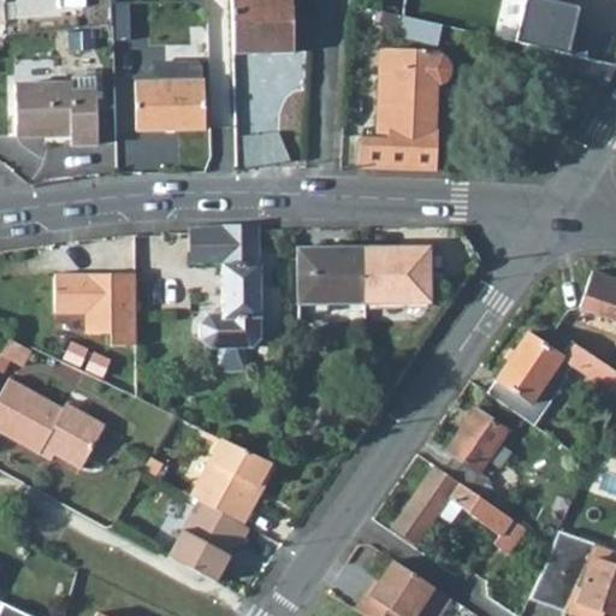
[(234,53),(231,0),(207,0),(209,53),(234,53)]
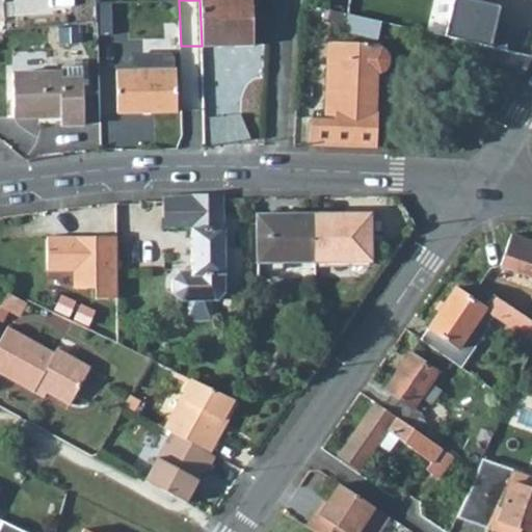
[(200,0),(202,46),(221,45),(221,40),(236,40),(236,45),(254,44),(251,0),(200,0)]
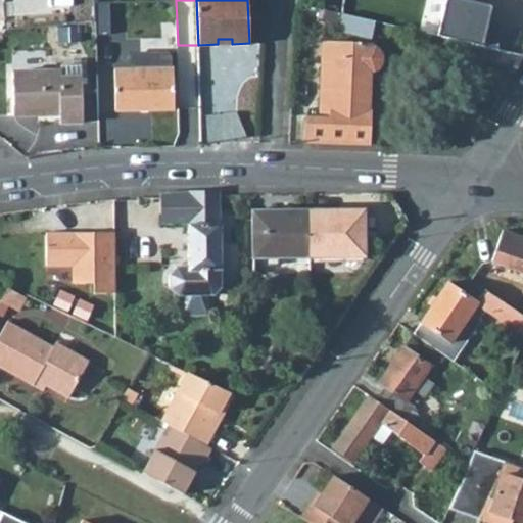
[(372,21),(341,14),(319,9),(317,19),(339,25),(338,31),(368,38),(372,21)]
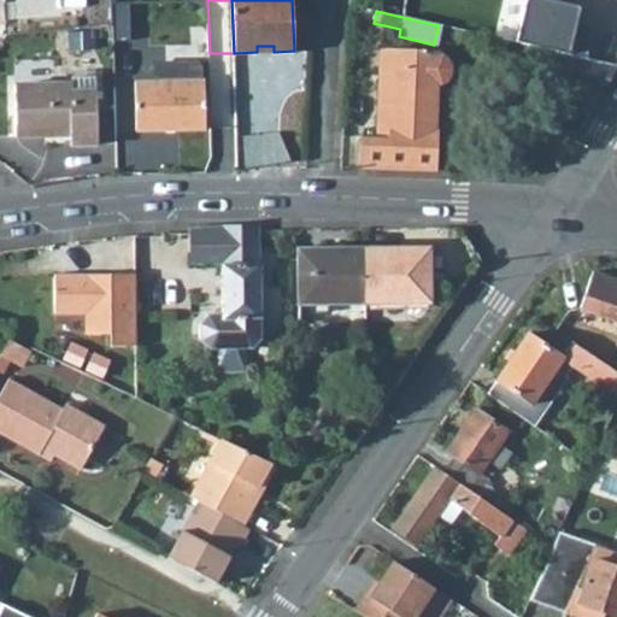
[(438,56),(438,53),(381,51),(378,107),(391,109),(391,116),(378,116),(377,140),(360,139),(359,169),(434,171),(436,125),(434,125),(436,83),(446,78),(450,69),(446,59),(438,56)]
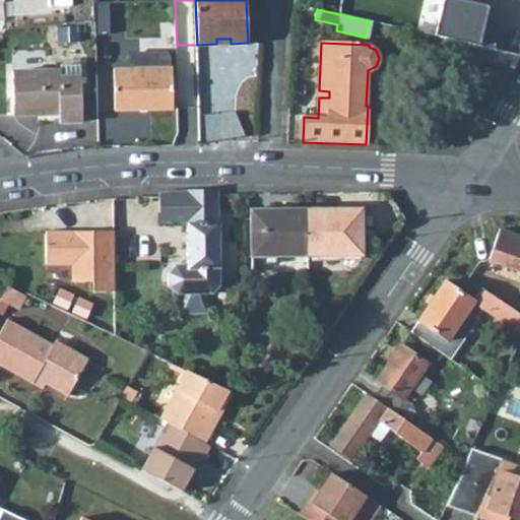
[(505,78),(518,55),(464,43),(461,55),(476,58),(472,70),(505,78)]
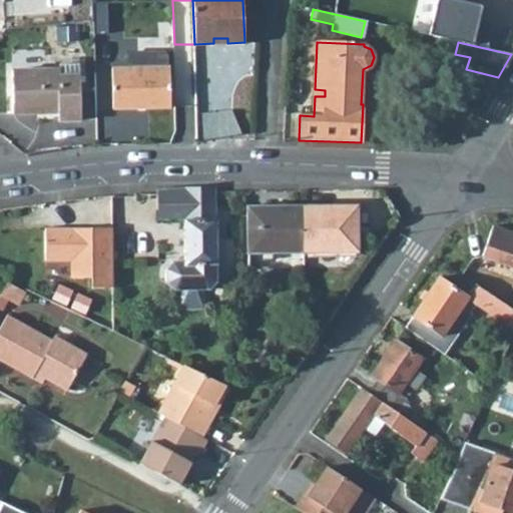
[(166,56),(163,52),(128,52),(128,67),(111,68),(113,108),(170,106),(169,66),(166,67),(166,56)]
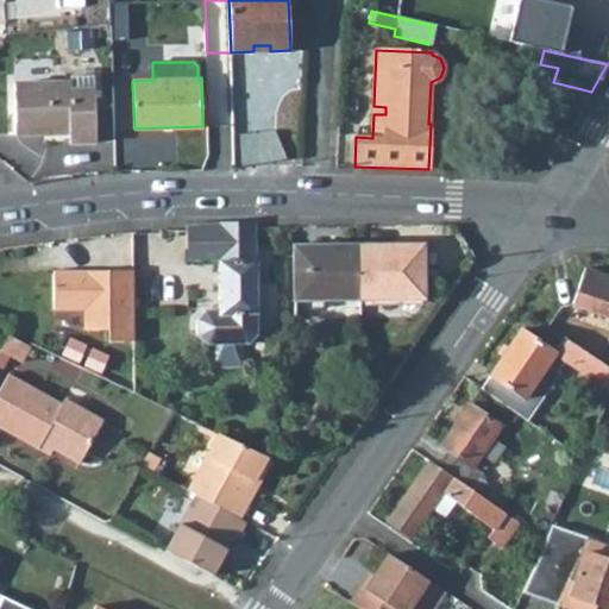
[(70,82),(70,89),(94,88),(94,75),(70,76),(70,82)]
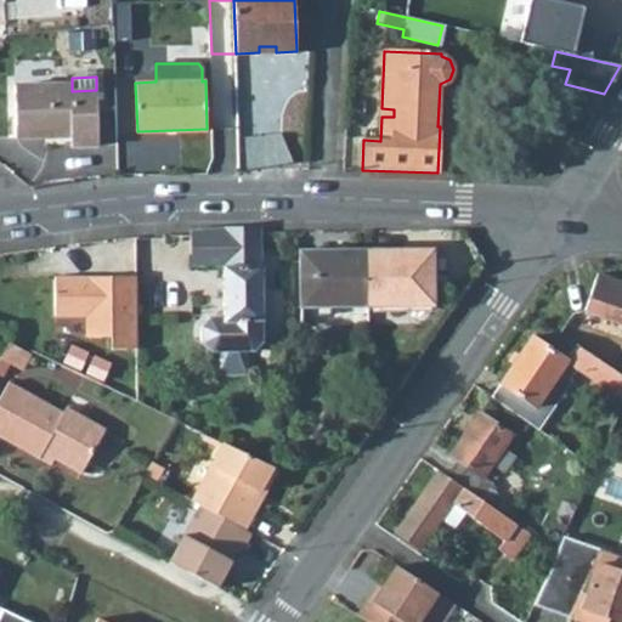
[(72,91),(72,84),(15,85),(16,137),(71,136),(72,146),(99,146),(96,90),(72,91)]
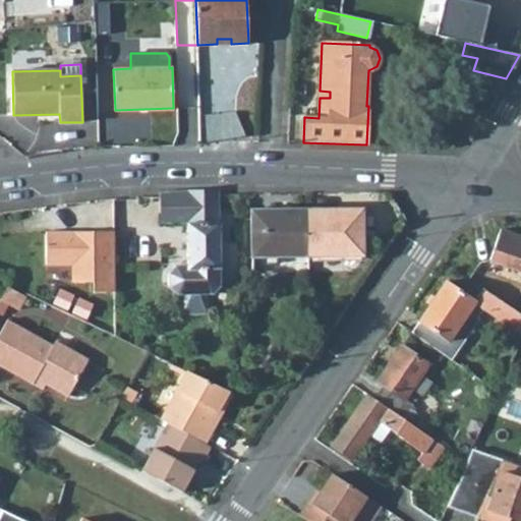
[(219,189),(159,191),(159,198),(219,198),(219,189)]
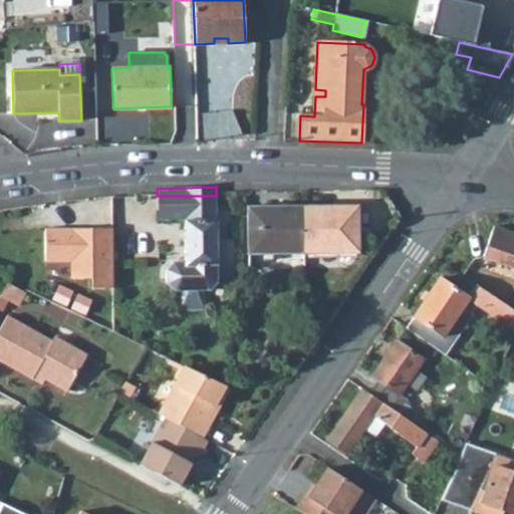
[(210,290),(217,281),(216,196),(157,196),(157,220),(184,220),(185,261),(173,261),(166,270),(166,283),(174,290),(180,290),(204,290),(210,290)]
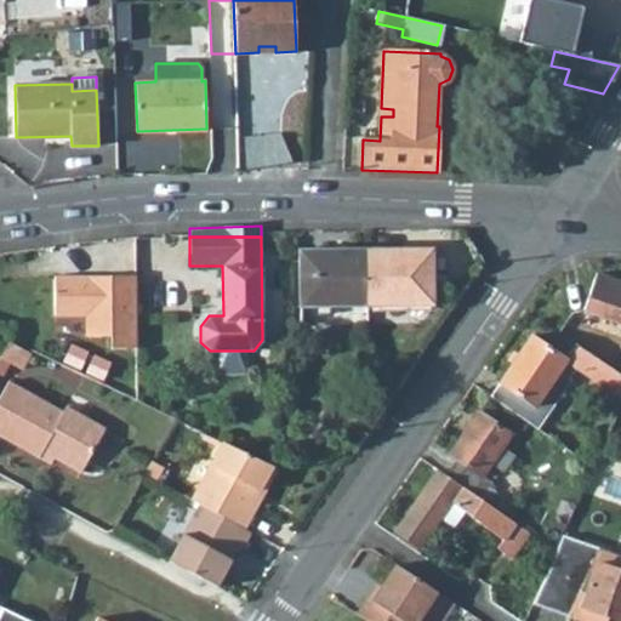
[(298,306),(365,305),(365,249),(298,250),(298,306)]
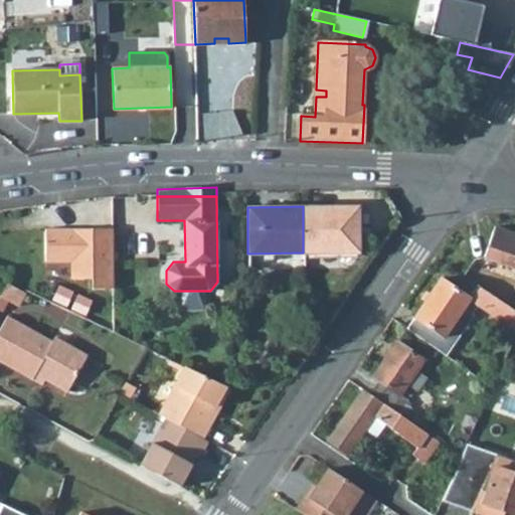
[(303,252),(359,252),(358,206),(303,206),(303,252)]
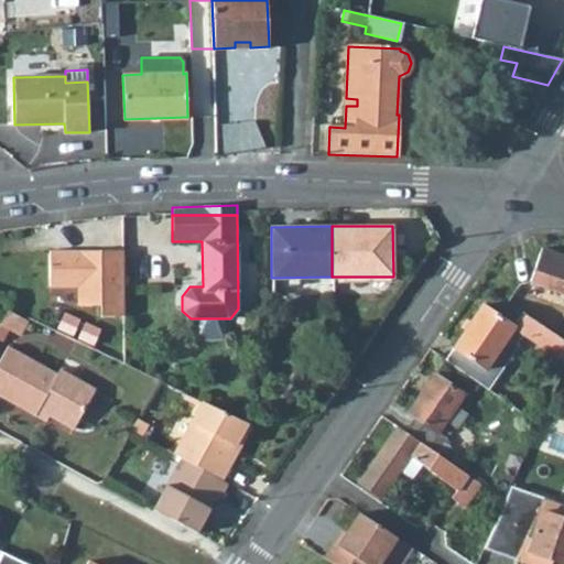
[(563,255),(542,247),(530,281),(563,292),(563,255)]
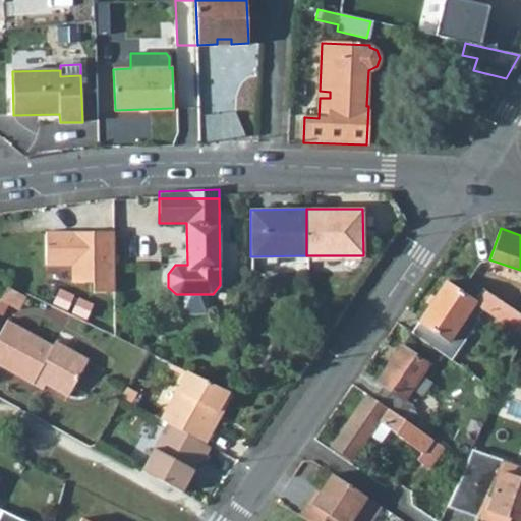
[(113,231),(45,231),(45,265),(70,265),(71,282),(93,282),(93,292),(114,292),(113,231)]
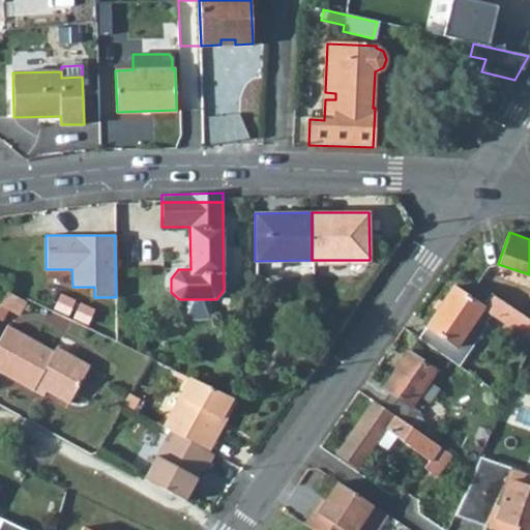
[(460,366),(496,316),(529,339),(529,319),(475,284),(467,296),(453,287),(417,337),(460,366)]
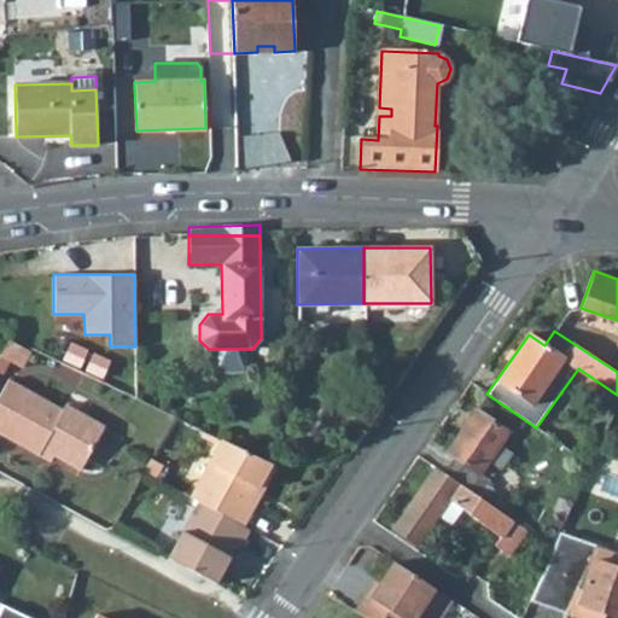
[(0,355),(22,368),(31,353),(9,339),(0,354),(0,355)]
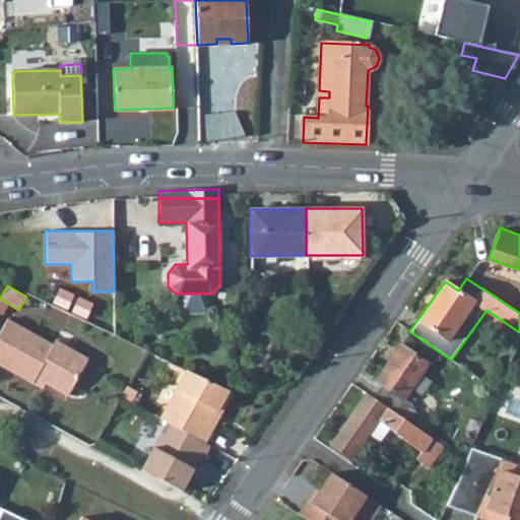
[(206,294),(182,294),(183,314),(206,314),(206,294)]
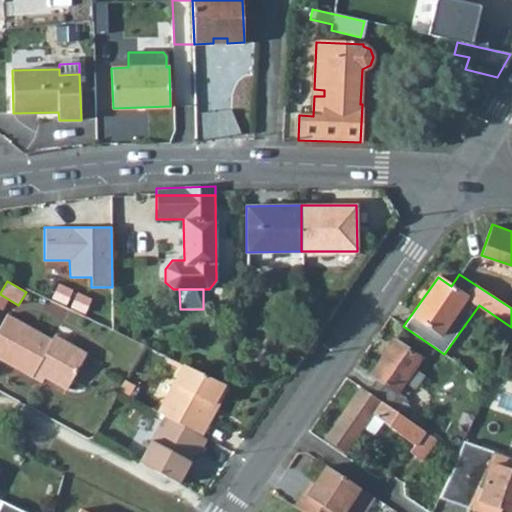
[(54,335),(51,339),(6,314),(0,325),(0,359),(32,377),(35,372),(45,377),(66,390),(86,353),(54,335)]
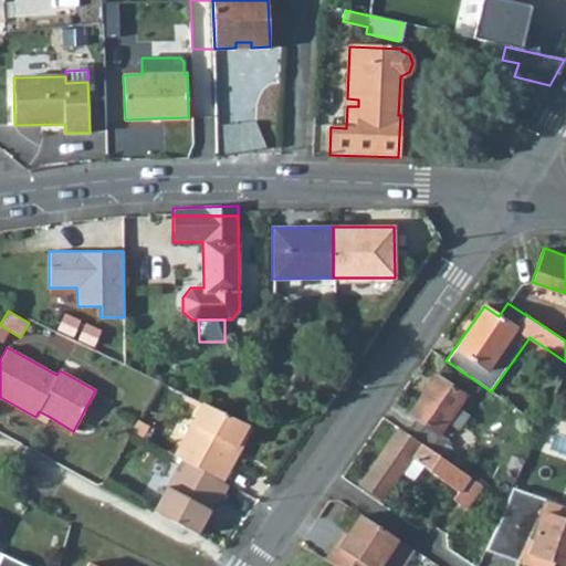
[(406,432),(444,460),(452,448),(446,443),(448,440),(439,433),(447,422),(458,429),(468,415),(458,408),(465,396),(436,375),(409,413),(416,418),(406,432)]
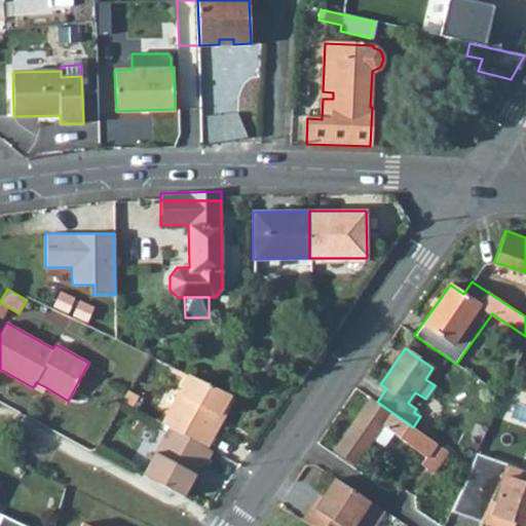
[(211,430),(230,393),(189,374),(162,423),(168,427),(205,447),(215,433),(211,430)]
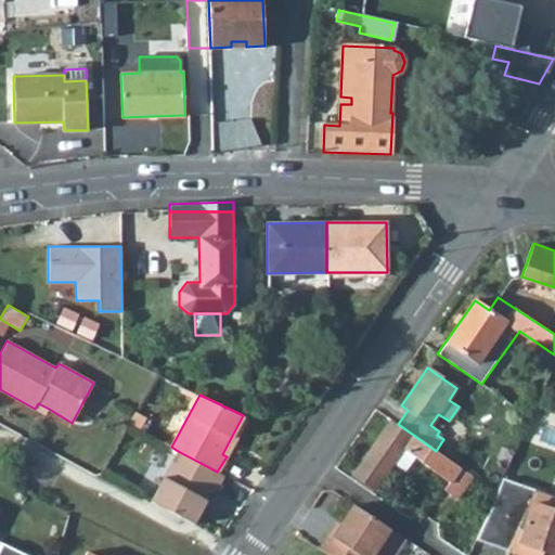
[(35,409),(44,415),(49,409),(38,403),(35,409)]
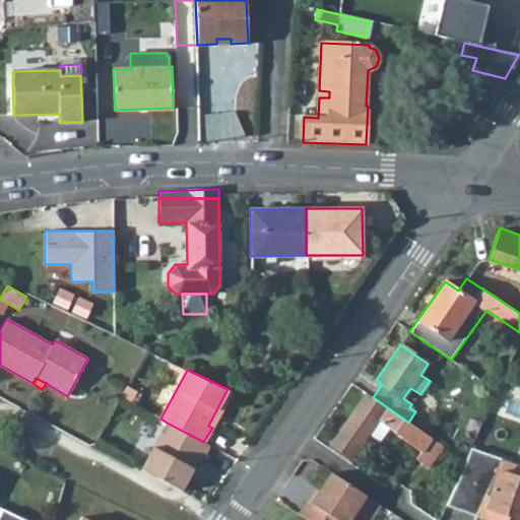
[(367,393),(330,444),(350,459),(369,434),(378,419),(389,428),(421,452),(416,458),(428,466),(441,444),(408,423),(373,397),(367,393)]
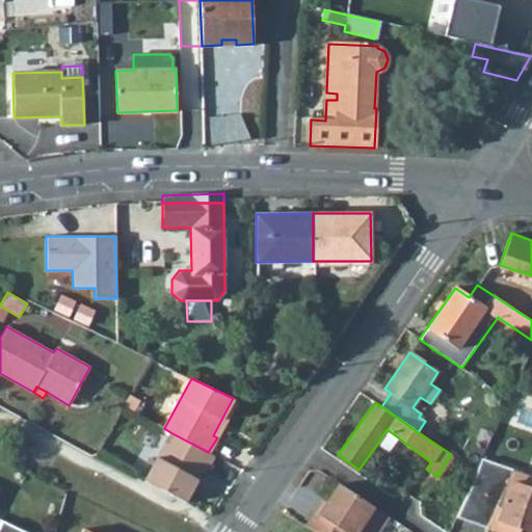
[(377,444),(388,451),(398,437),(387,429),(377,444)]
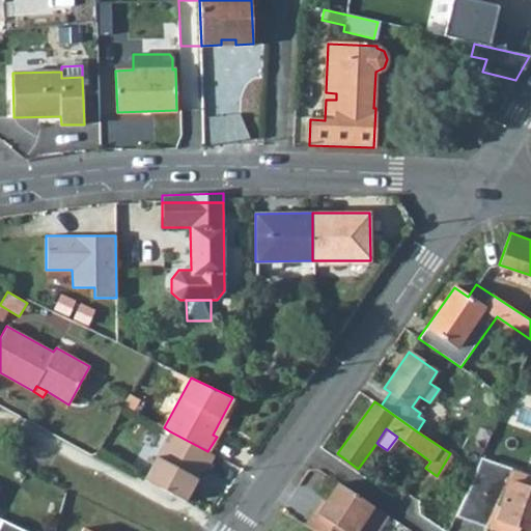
[(214,455),(207,451),(170,431),(144,479),(185,501),(200,472),(203,474),(214,455)]
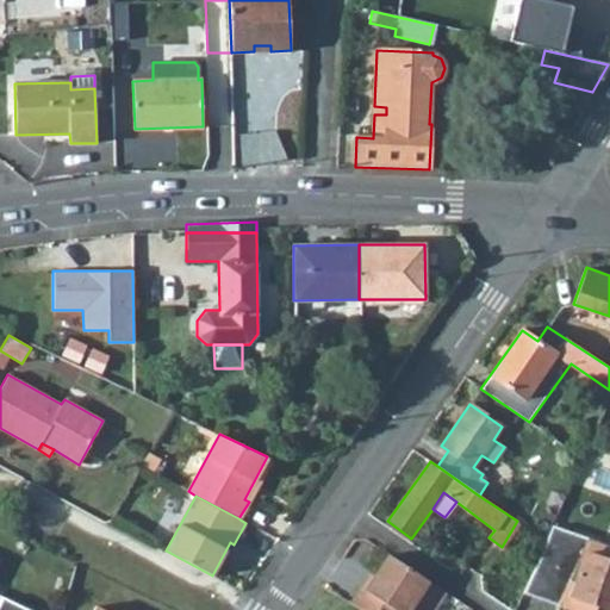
[(542,551),(523,592),(572,609),(584,609),(587,603),(597,607),(609,609),(609,562),(585,554),(591,537),(552,524),(542,551)]
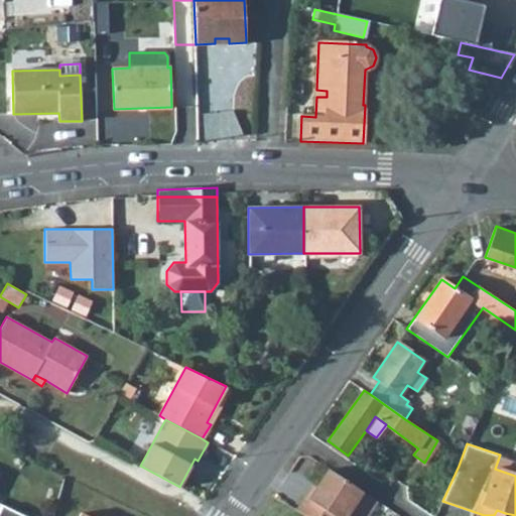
[(369,515),(379,501),(329,468),(309,498),(306,496),(297,510),(308,515),(369,515)]
